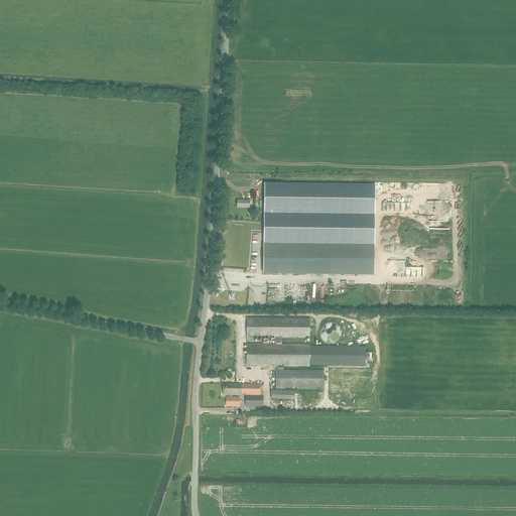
[(264,183),(263,273),(374,275),(375,184),(264,183)]
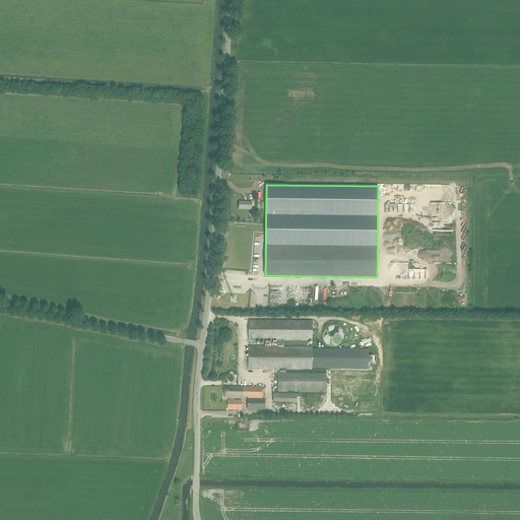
[(239,201),(239,209),(251,209),(252,202),(239,201)]
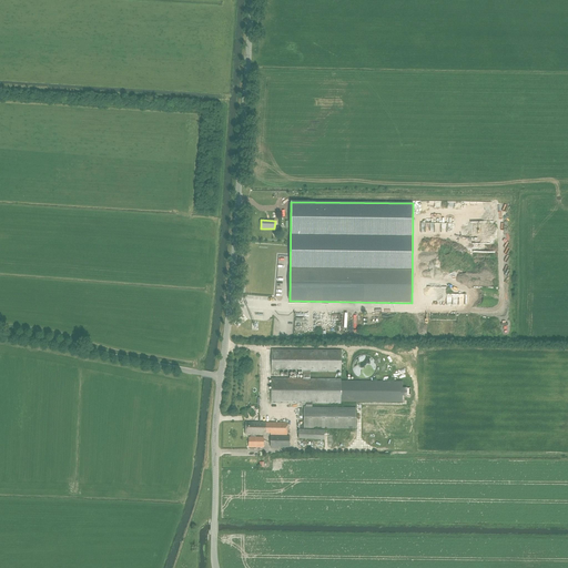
[(493,262),(490,246),(486,246),(486,243),(466,245),(466,253),(464,253),(465,260),(474,259),(474,264),(493,262)]
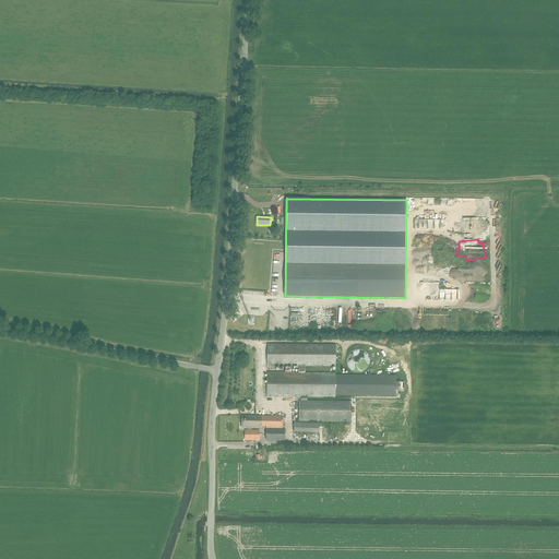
[(298,372),(266,372),(266,396),(300,397),(300,402),(307,402),(307,397),(335,397),(335,395),(396,395),(396,390),(401,390),(401,381),(396,381),(396,376),(335,375),(335,372),(305,372),(305,366),(335,366),(335,344),(268,343),(266,366),(298,366),(298,372)]
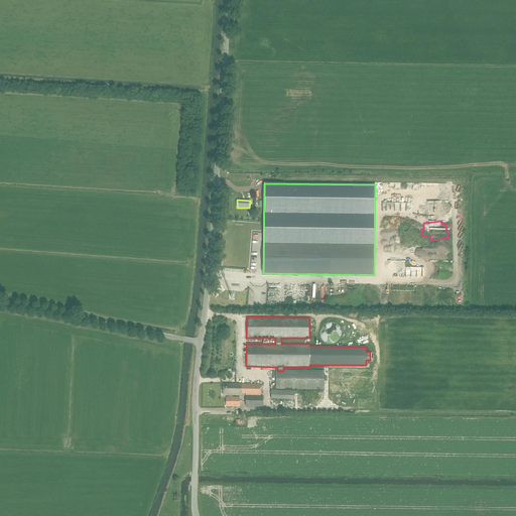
[(277,371),(275,371),(275,390),(324,390),(324,371),(283,371),(277,371)]
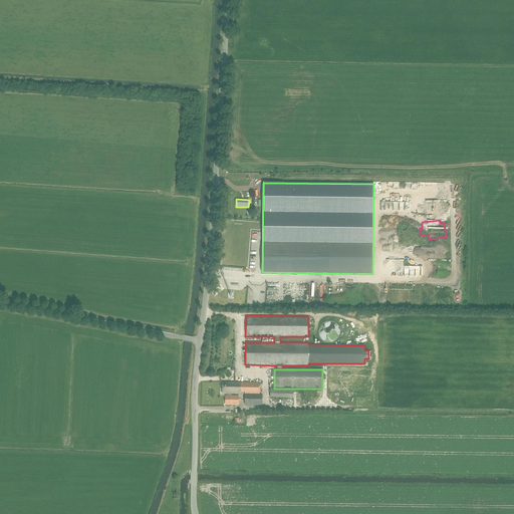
[(259,382),(240,382),(240,381),(222,381),(221,394),(227,394),(227,396),(232,396),(232,394),(240,394),(240,392),(245,392),(245,394),(250,394),(259,394),(259,382)]
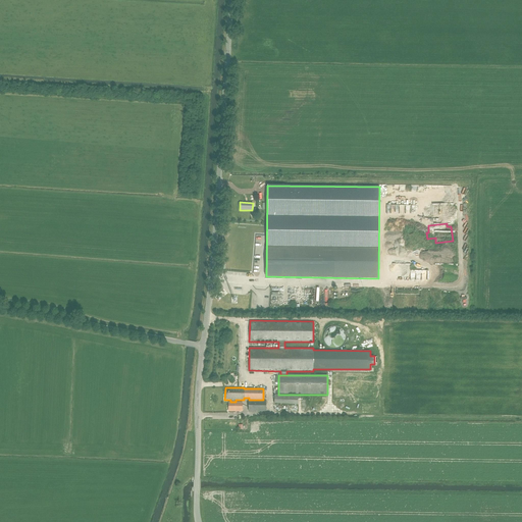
[(298,396),(274,396),(274,404),(298,404),(298,396)]
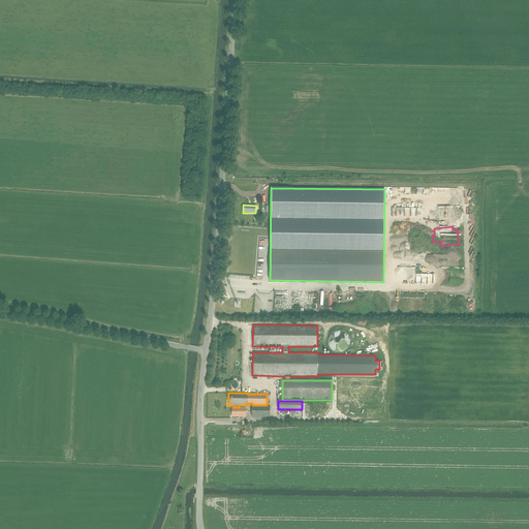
[(270,406),(252,406),(251,416),(270,416),(270,406)]
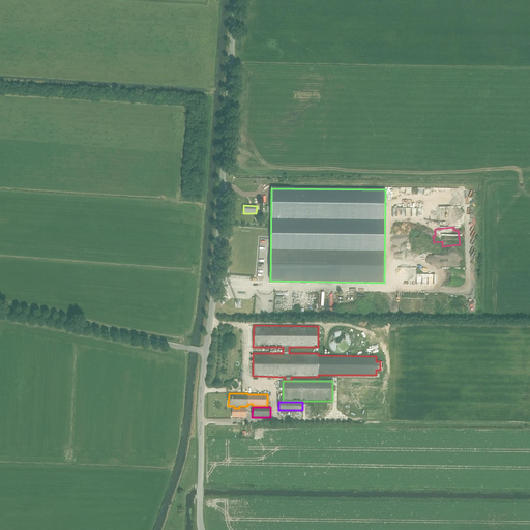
[(232,408),(232,417),(245,417),(245,408),(239,408),(234,408),(232,408)]
